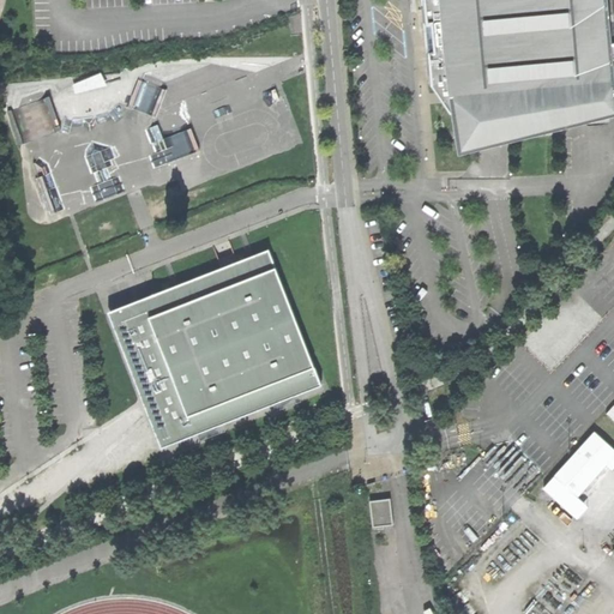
[(451,114),(463,113),(491,127),(509,132),(512,132),(515,132),(515,131),(560,127),(561,127),(565,127),(581,120),(607,100),(613,98),(613,97),(611,98),(608,76),(613,76),(612,58),(611,59),(606,0),(420,0),(421,2),(428,80),(444,103),(451,114)]
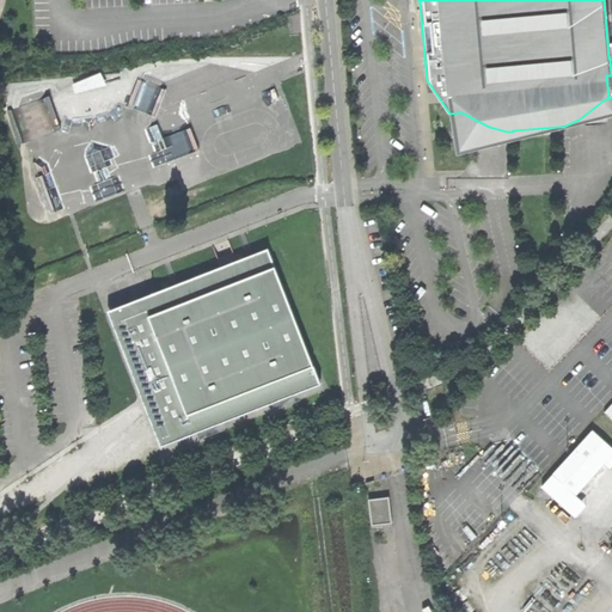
[(101,73),(73,85),(75,93),(106,85),(101,73)]
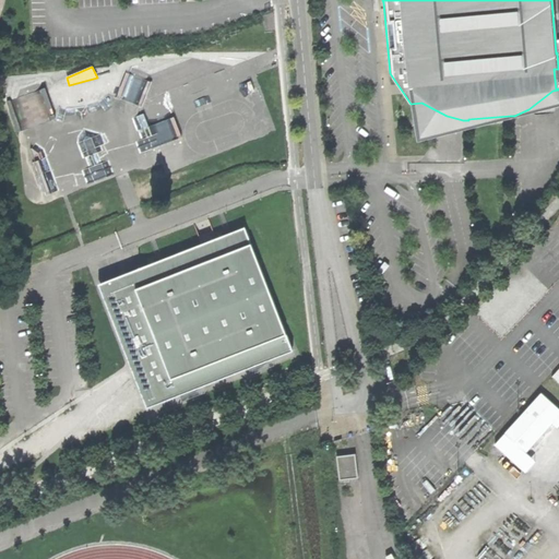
[(176,116),(146,128),(149,137),(138,141),(142,152),(183,134),(176,116)]
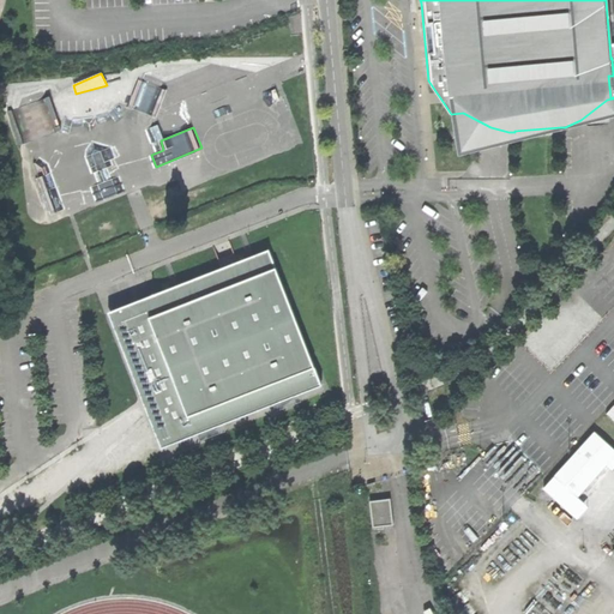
[(192,427),(196,434),(321,385),(269,250),(158,293),(143,299),(143,301),(116,312),(166,438),(192,427)]
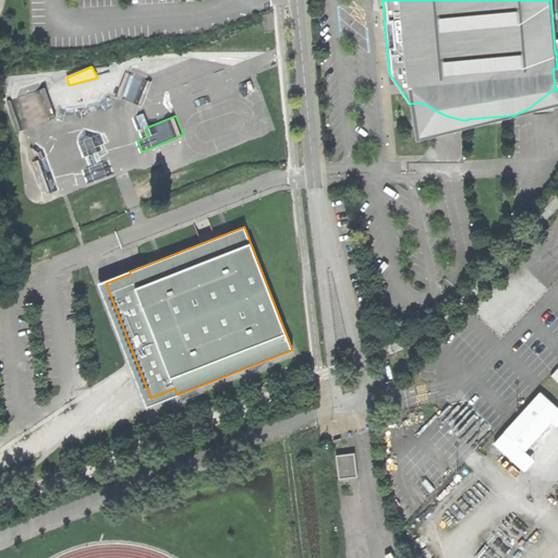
[(146,407),(178,395),(174,388),(150,398),(106,283),(130,274),(130,271),(98,284),(129,363),(146,407)]
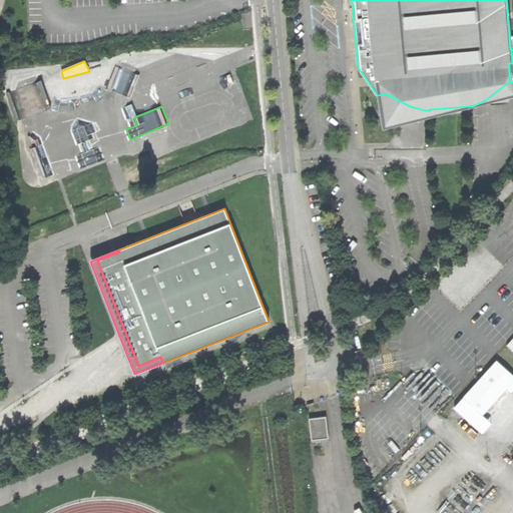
[(512,374),(498,361),(454,409),(484,436),(494,424),(485,415),(508,390),(512,394),(512,374)]
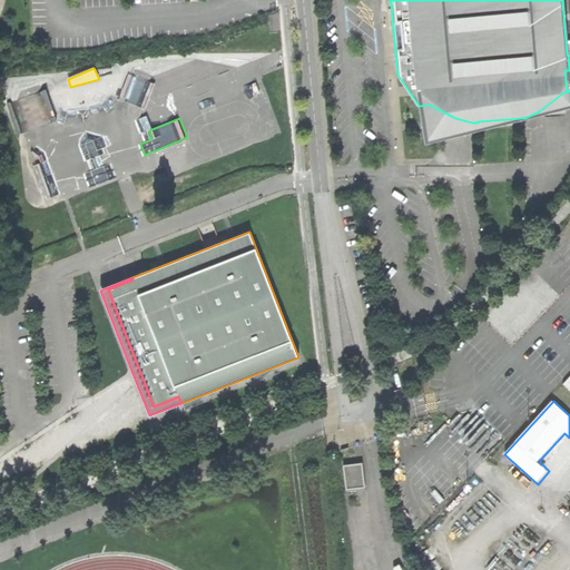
[(362,463),(343,465),(346,490),(365,488),(362,463)]
